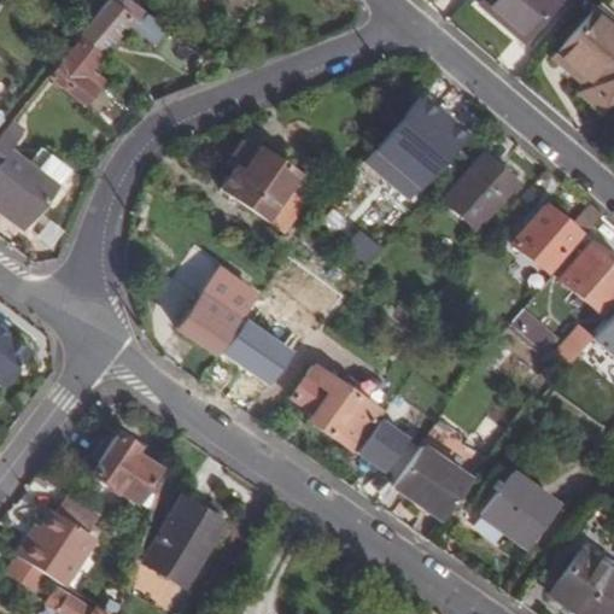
[(169,29),(132,0),(110,0),(80,36),(82,39),(65,59),(53,75),(86,101),(105,77),(91,65),(100,54),(127,21),(157,44),(169,29)]
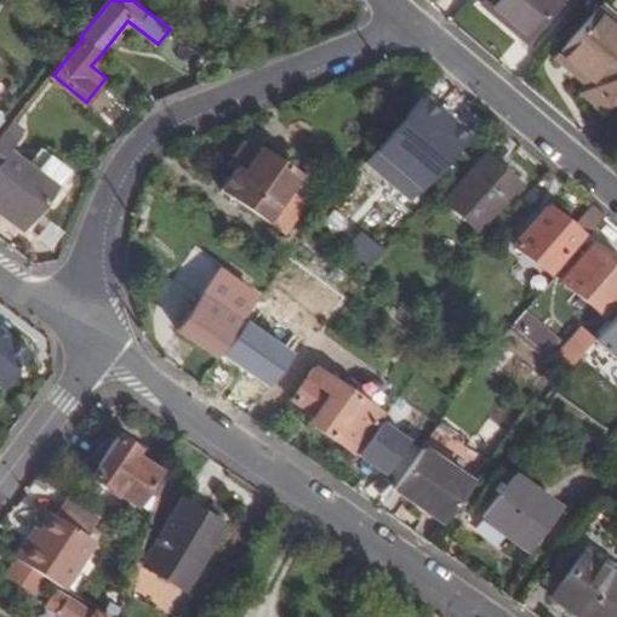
[(491,0),(529,33),(558,0),(491,0)]
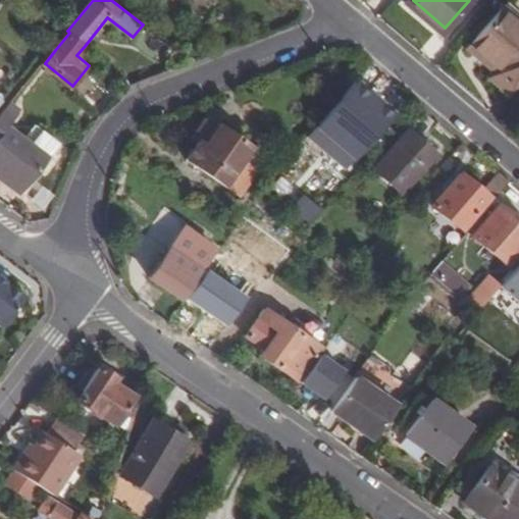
[(518,17),(505,5),(474,41),(500,62),(495,67),(490,72),(510,90),(518,79),(518,17)]
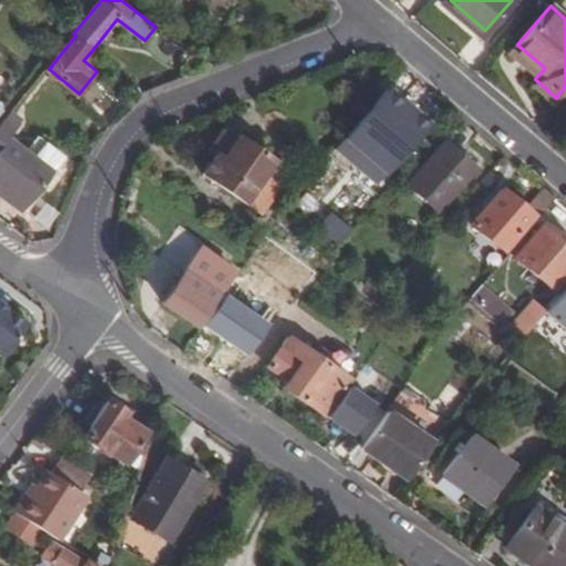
[(545,68),(517,45),(513,50),(539,73),(545,68)]
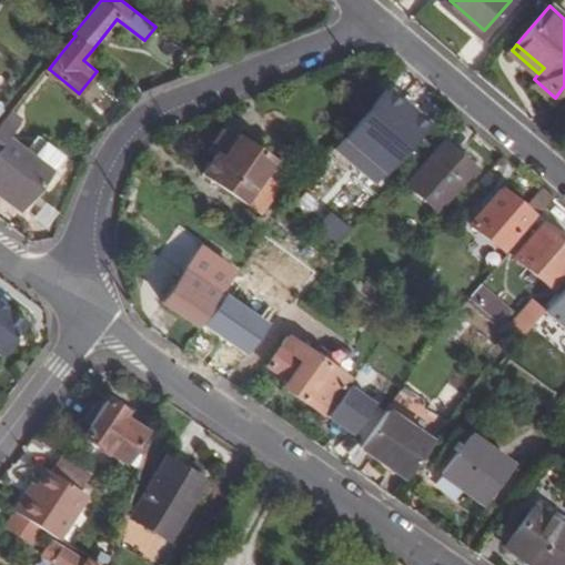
[(427,125),(397,100),(369,134),(399,159),(427,125)]
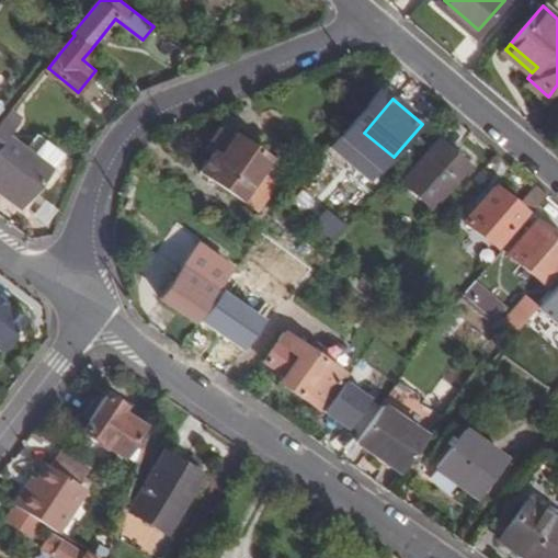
[(38,157),(52,139),(40,129),(25,147),(10,135),(25,114),(14,105),(0,122),(0,185),(21,202),(49,167),(38,157)]
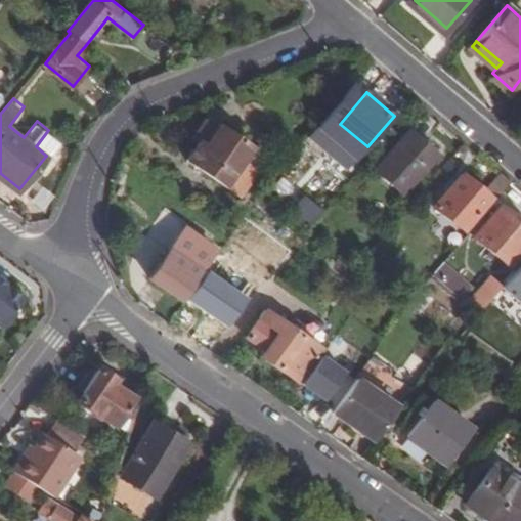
[(240,133),(221,121),(204,144),(200,141),(187,160),(225,187),(252,148),(235,137),(240,133)]
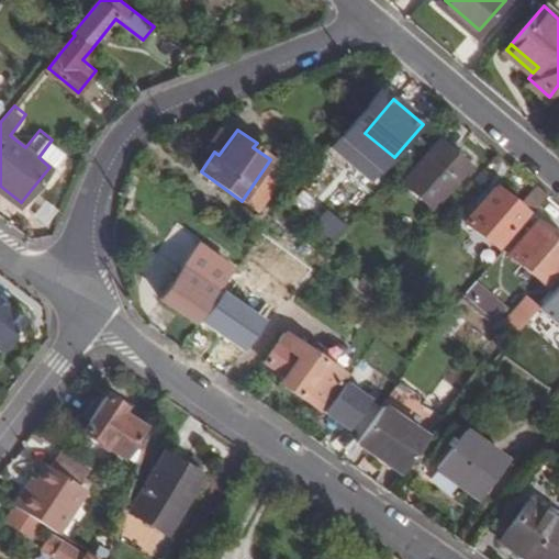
[(49,167),(64,149),(52,140),(38,157),(49,167)]
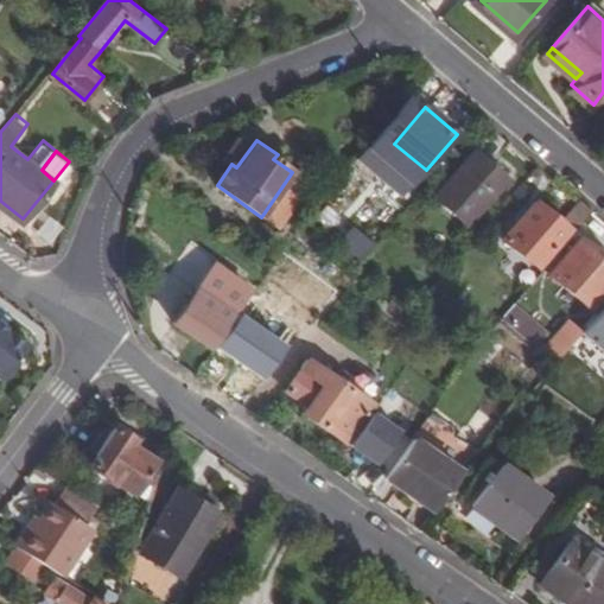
[(507,176),(477,152),(438,198),(468,224),(507,176)]
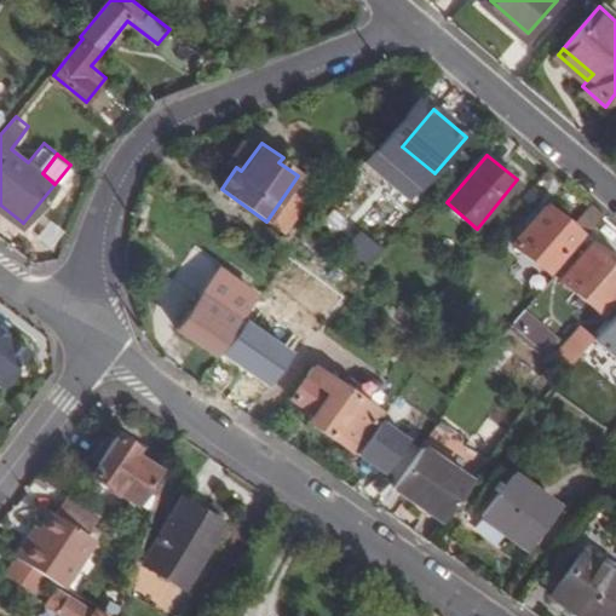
[(357,208),(375,222),(386,207),(368,194),(357,208)]
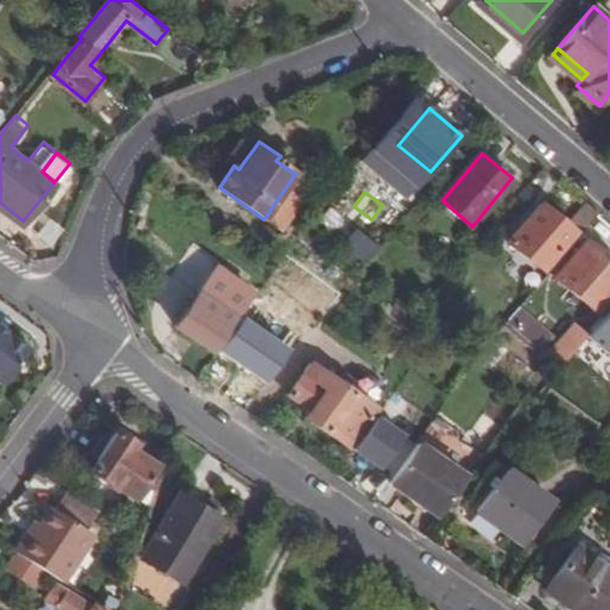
[(567,224),(544,205),(513,242),(543,269),(574,233),(581,236),(601,212),(589,203),(567,224)]
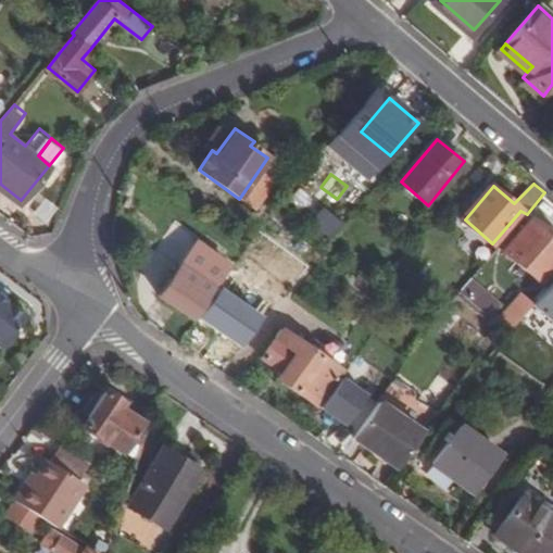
[(552,237),(530,218),(503,249),(541,281),(552,267),(552,237)]
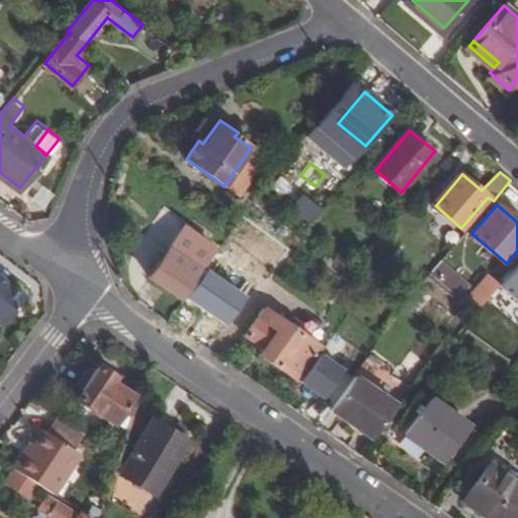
[(309,211),(298,223),(307,230),(310,227),(318,218),(320,217),(309,211)]
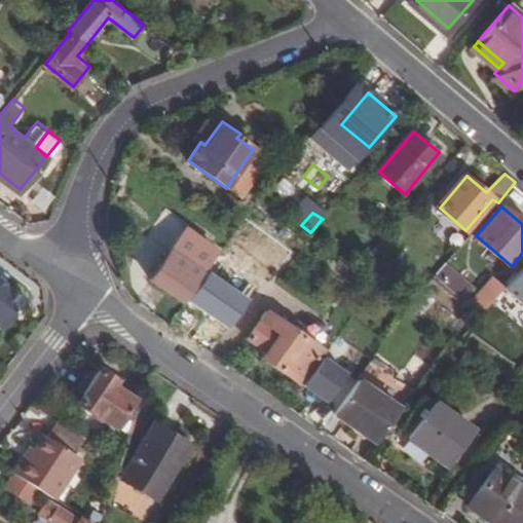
[(215,249),(187,228),(152,277),(181,298),(215,249)]
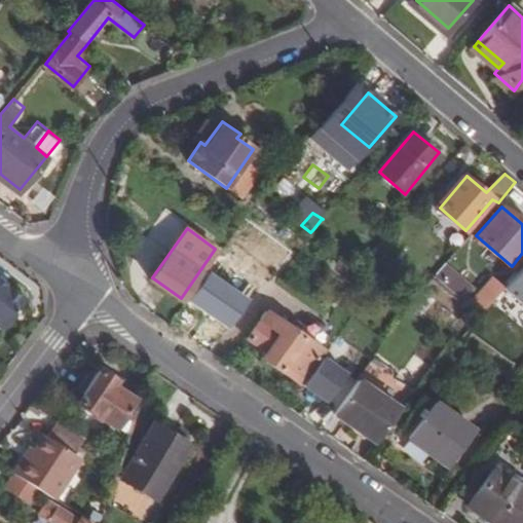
[(522,268),(508,288),(522,300),(522,268)]
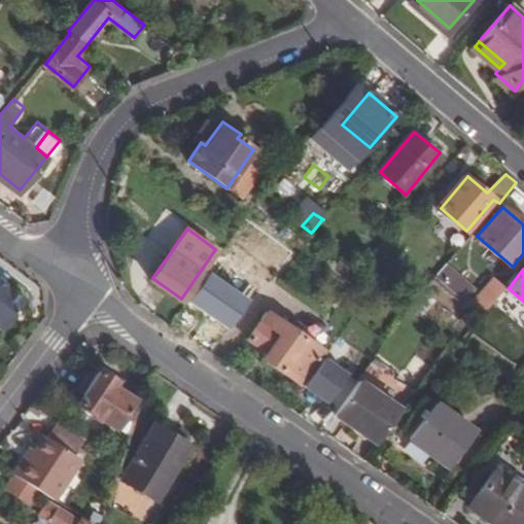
[(0,326),(23,297),(2,281),(0,282),(0,326)]
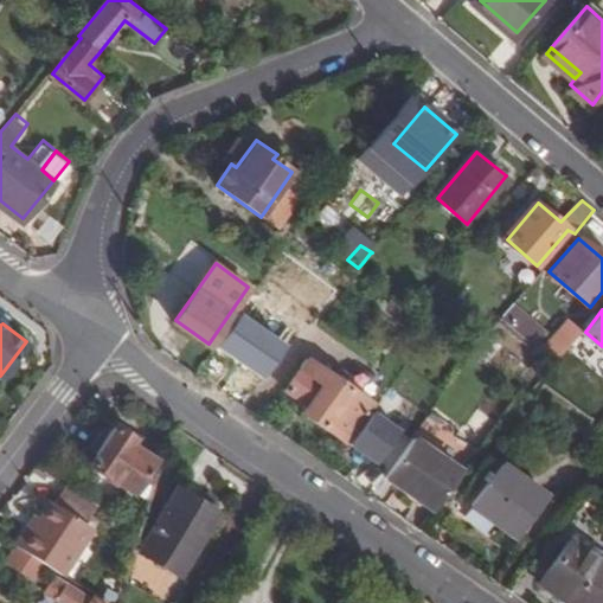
[(566,348),(557,341),(545,354),(555,363),(566,348)]
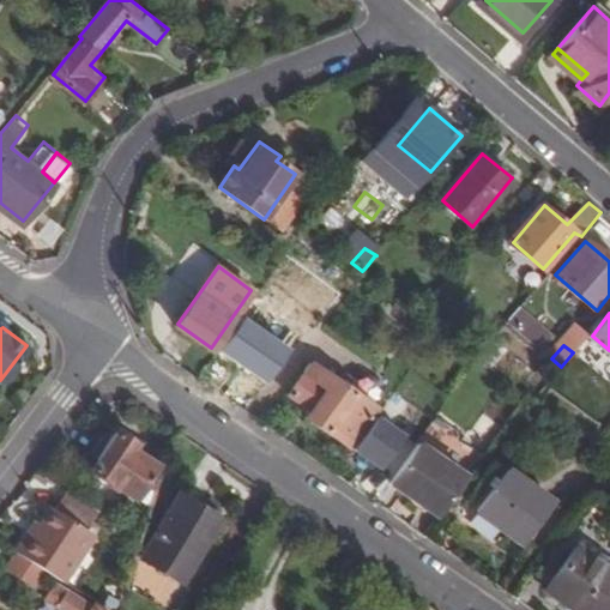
[(376,405),(312,360),(289,393),(310,410),(308,414),(348,444),(376,405)]
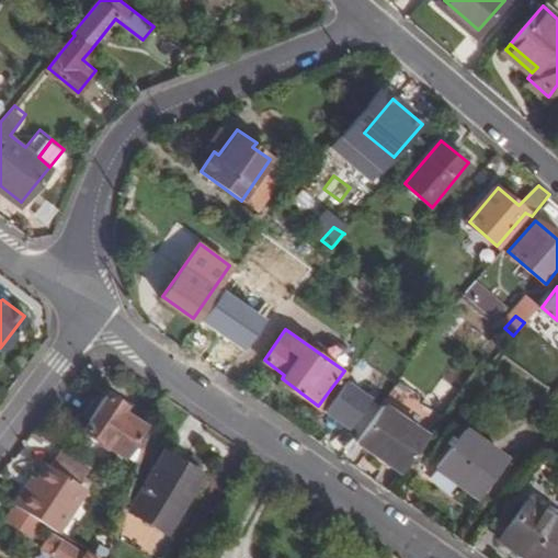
[(350,426),(371,397),(345,379),(325,409),(350,426)]
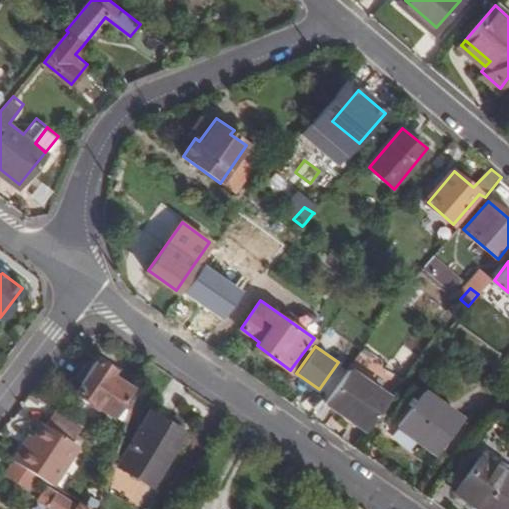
[(364,349),(358,364),(375,372),(382,357),(364,349)]
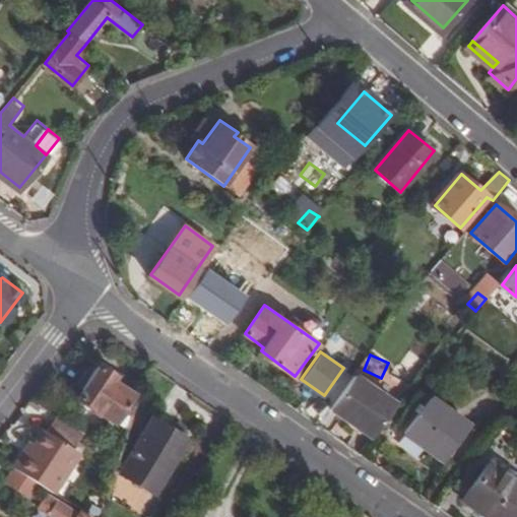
[(114,375),(97,365),(89,376),(83,371),(74,384),(81,389),(77,396),(113,422),(122,407),(126,401),(131,393),(111,380),(114,375)]
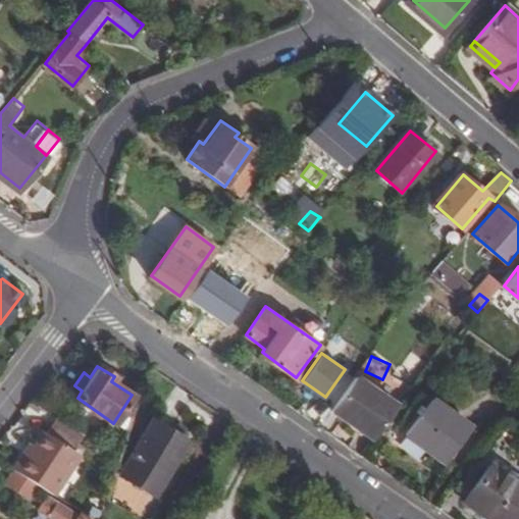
[(392,368),(379,386),(398,400),(411,381),(392,368)]
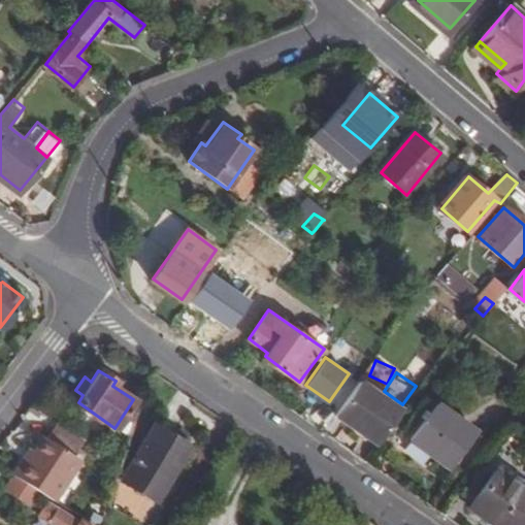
[(402,407),(361,379),(336,415),(378,444),(402,407)]
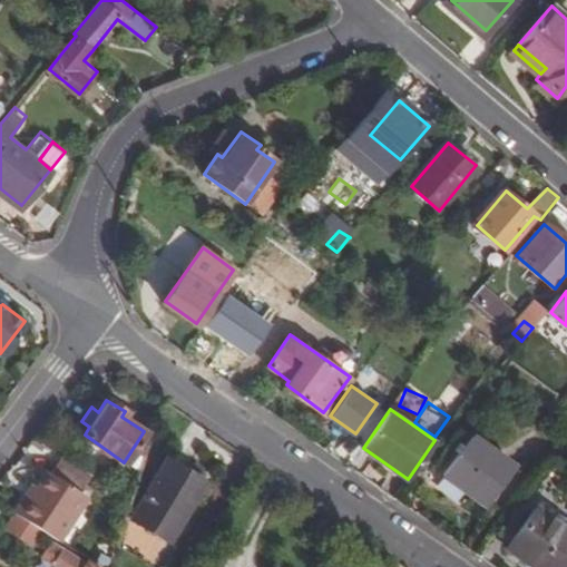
[(512,467),(470,434),(442,473),(486,504),(512,467)]
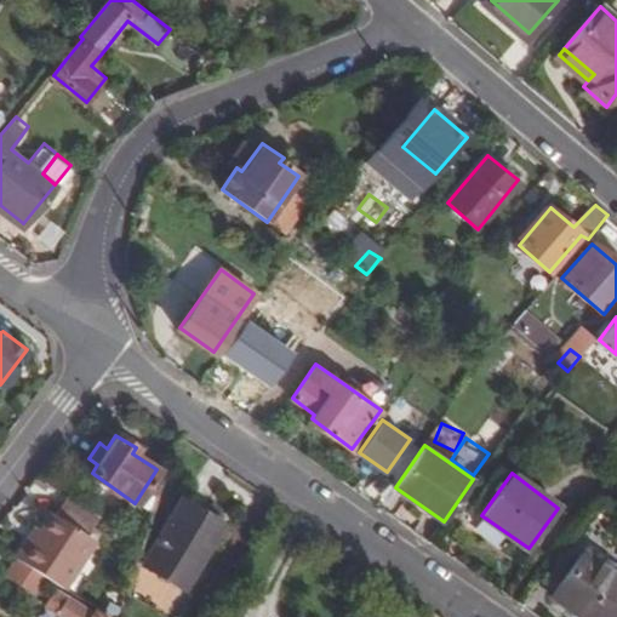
[(163,486),(150,479),(146,486),(160,496),(163,486)]
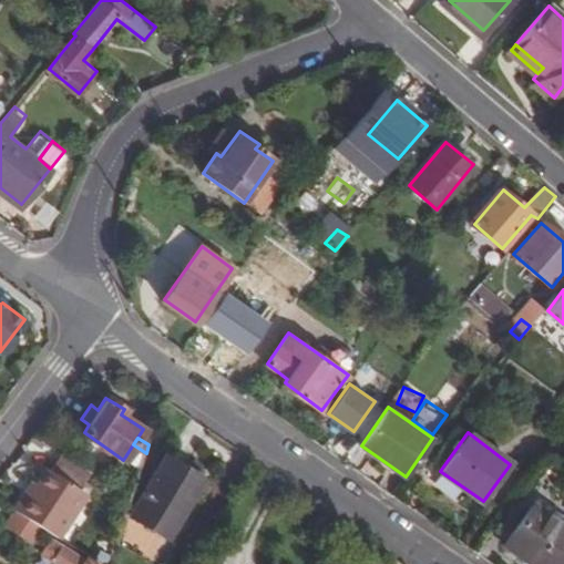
[(27,493),(16,510),(17,510),(34,522),(58,537),(85,493),(80,490),(91,471),(61,452),(50,471),(48,470),(31,495),(27,493)]
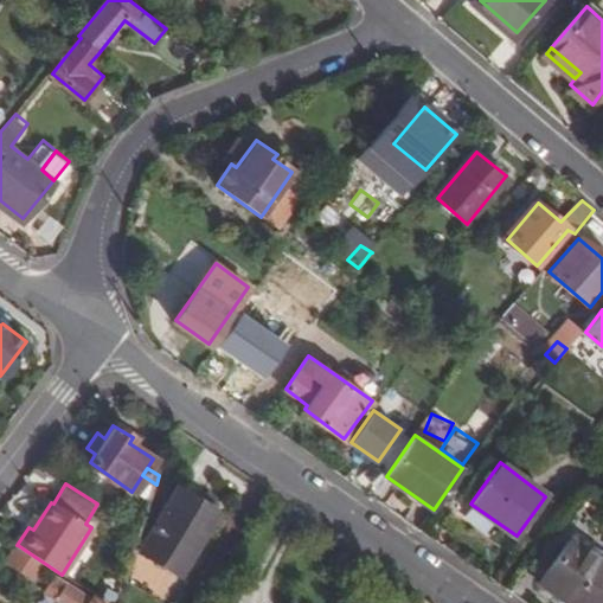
[(224,512),(185,487),(147,547),(186,571),(224,512)]
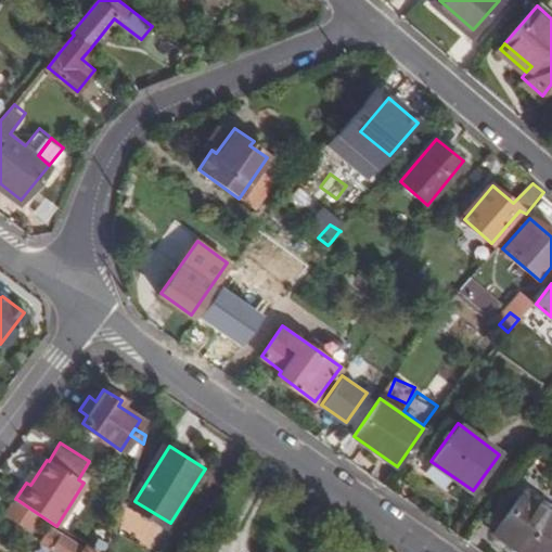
[(551,517),(521,496),(493,534),(516,551),(525,551),(551,551),(551,517)]
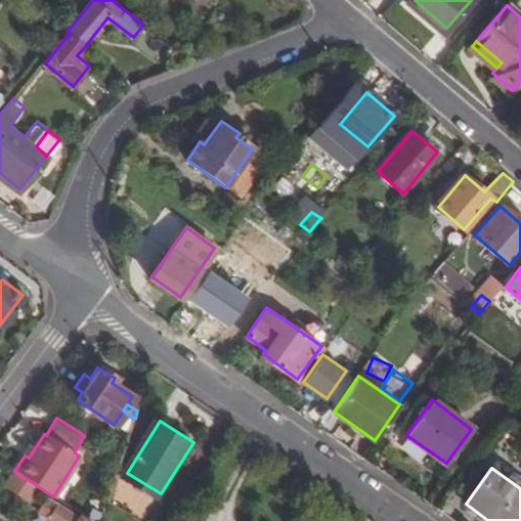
[(24,495),(32,482),(15,471),(6,484),(24,495)]
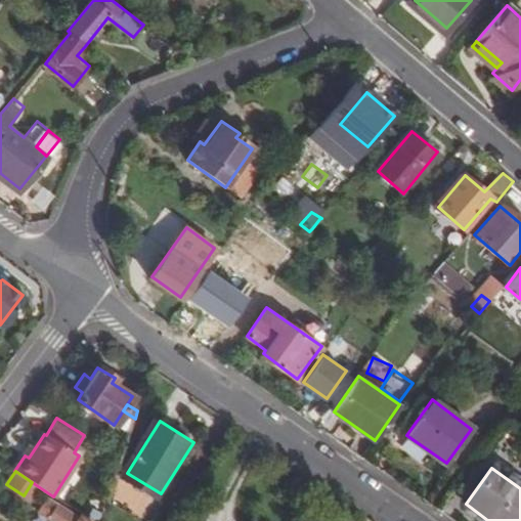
[(121,479),(112,496),(130,506),(139,488),(121,479)]
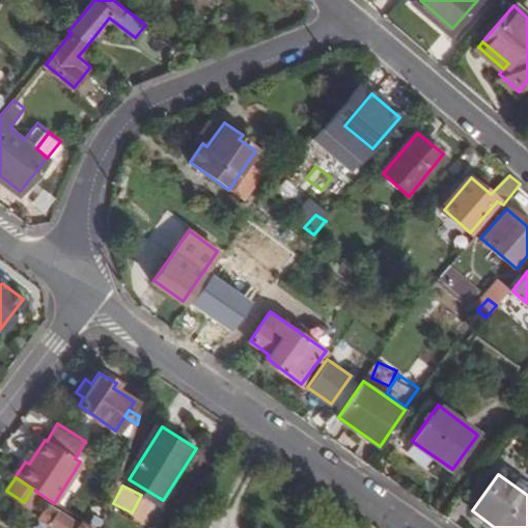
[(149,524),(159,508),(142,498),(133,515),(149,524)]
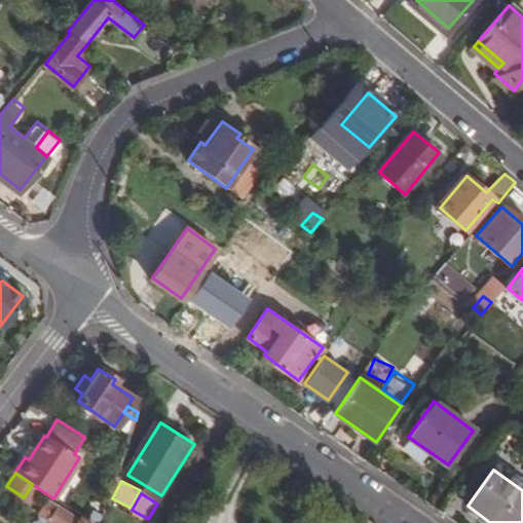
[(85,522),(80,520),(80,522),(58,508),(58,507),(48,500),(39,516),(49,522),(85,522)]
